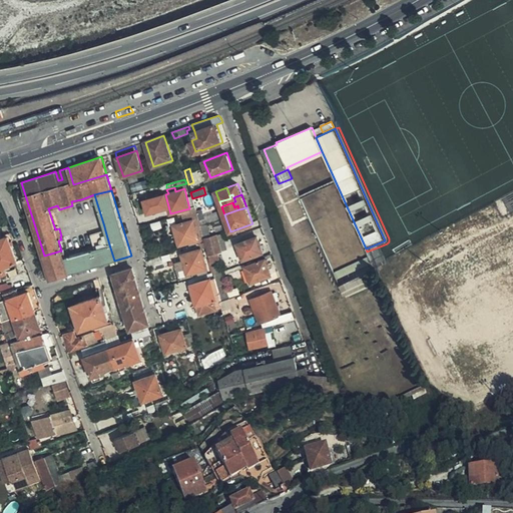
[(199,239),(203,237),(200,226),(198,218),(193,219),(199,239)]
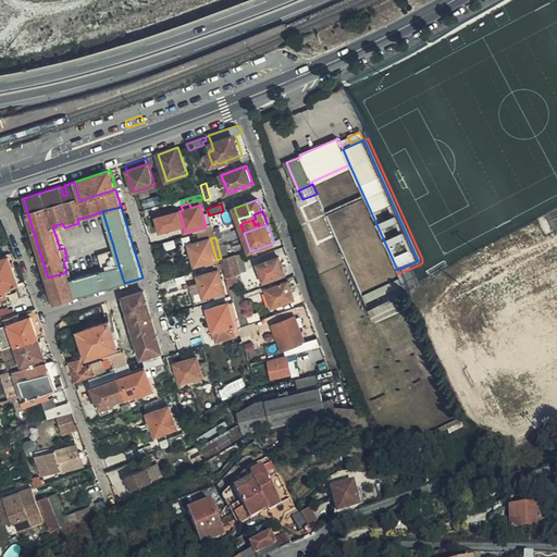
[(195,267),(217,260),(210,238),(189,245),(195,267)]
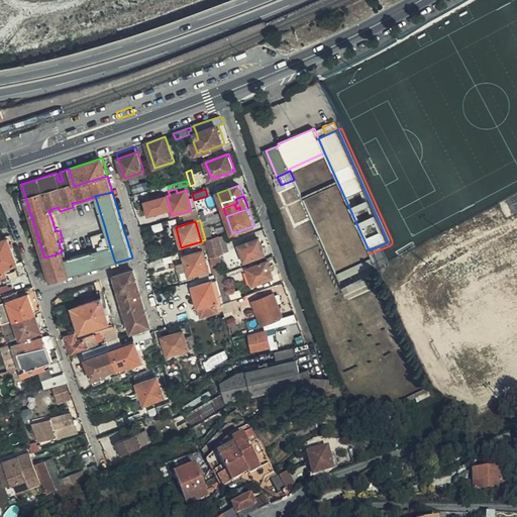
[(202,228),(205,239),(213,237),(209,225),(202,228)]
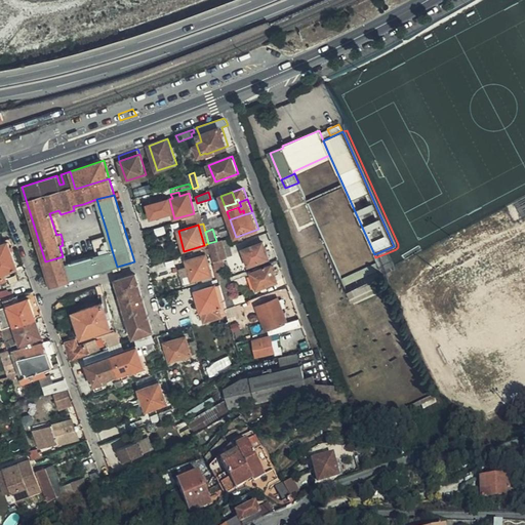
[(170,237),(172,234),(171,232),(170,231),(167,230),(164,231),(163,234),(164,236),(164,237),(166,238),(168,238),(170,237)]
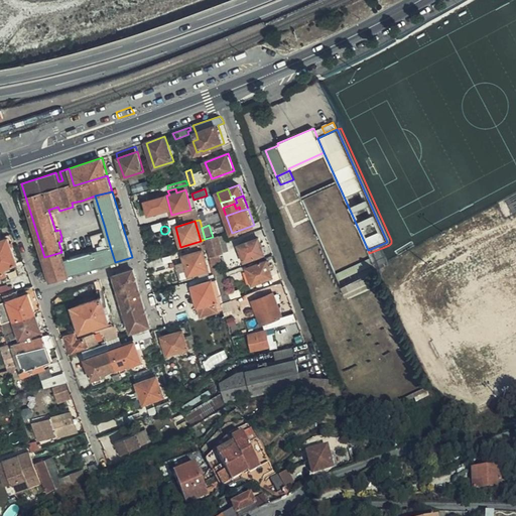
[(110,246),(106,232),(92,236),(96,250),(110,246)]
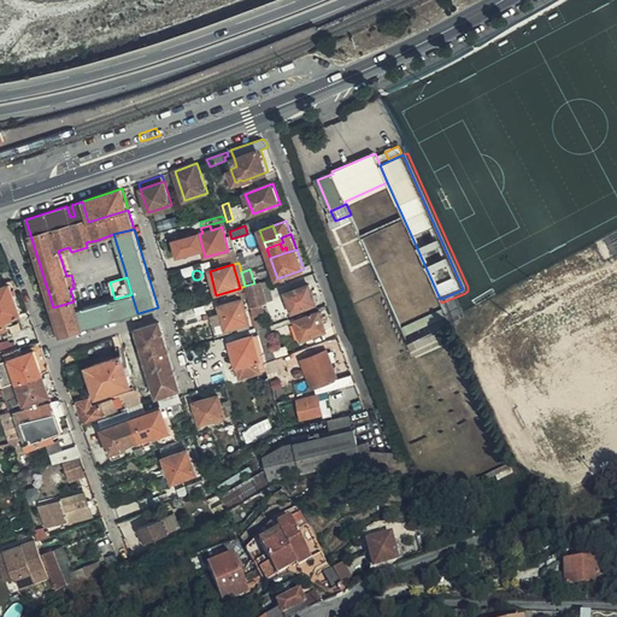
[(248,297),(265,292),(262,281),(254,283),(245,286),(246,292),(248,297)]
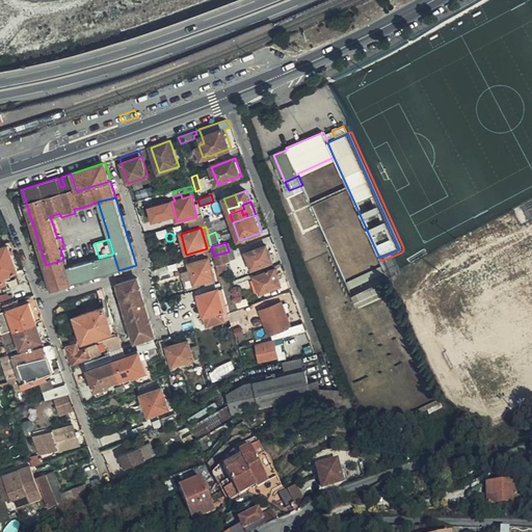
[(0,247),(0,285),(2,290),(21,283),(17,271),(19,271),(9,244),(0,247)]
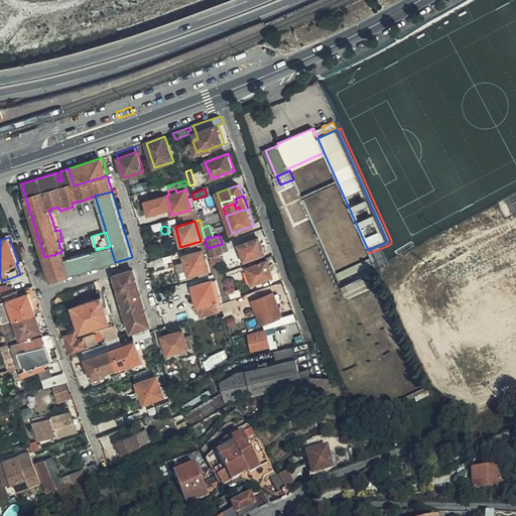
[(264,254),(258,238),(238,245),(245,262),(264,254)]
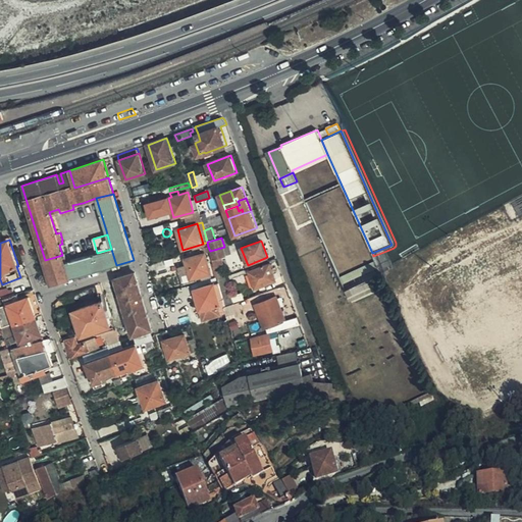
[(226,256),(224,247),(210,251),(210,252),(212,260),(222,257),(226,256)]
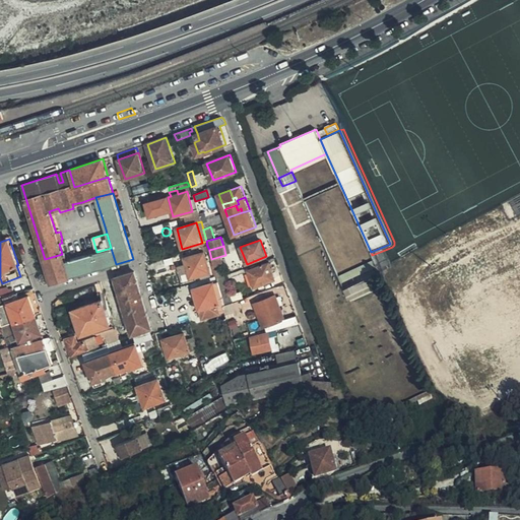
[(71,259),(75,275),(116,264),(111,248),(96,252),(71,259)]
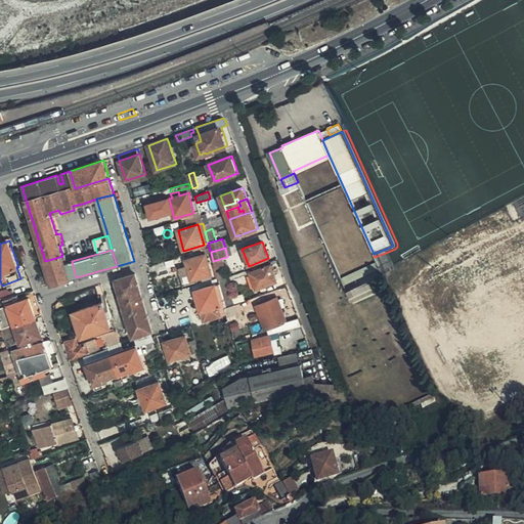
[(396,269),(388,252),(375,257),(377,261),(383,274),(396,269)]
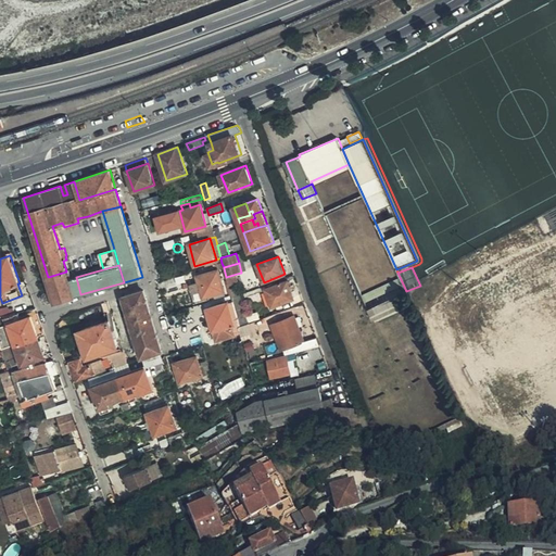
[(203,297),(224,291),(218,269),(198,276),(199,280),(189,283),(192,293),(202,290),(203,297)]
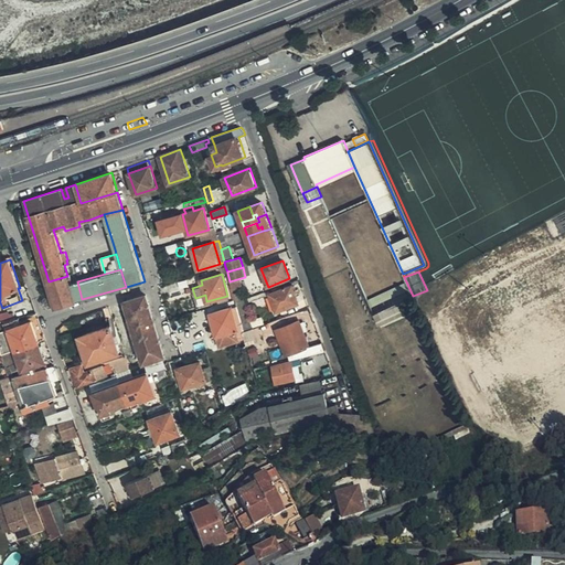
[(67,276),(49,281),(56,307),(82,299),(77,281),(70,284),(68,278),(71,278),(71,275),(67,276)]
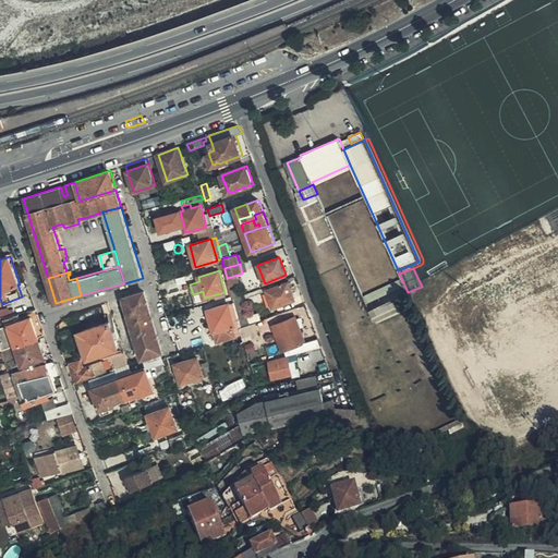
[(227,278),(230,288),(240,284),(238,275),(227,278)]
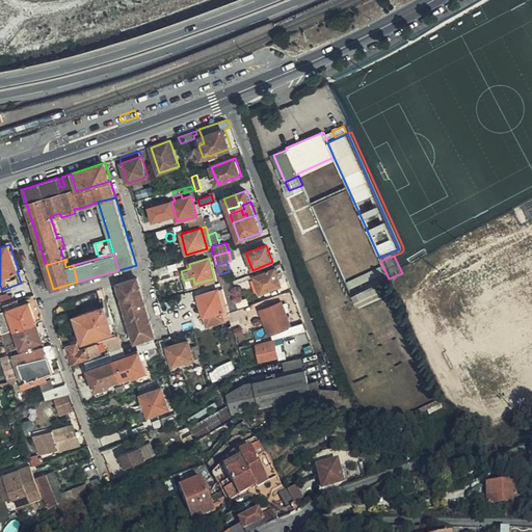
[(389,278),(382,265),(346,283),(352,295),(384,281),(389,278)]
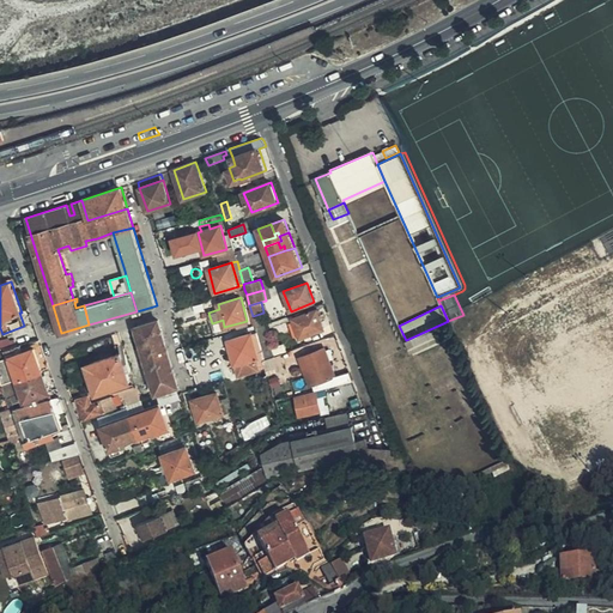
[(317,310),(293,319),(301,338),(323,329),(317,310)]
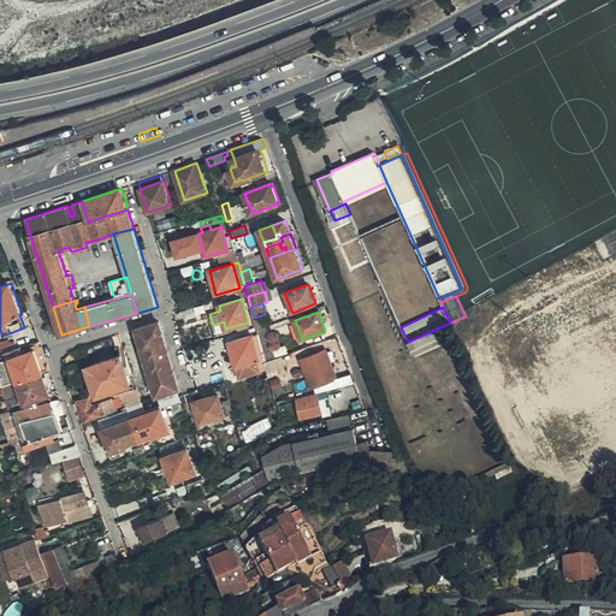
[(266,318),(255,321),(256,327),(258,330),(267,326),(268,325),(266,318)]
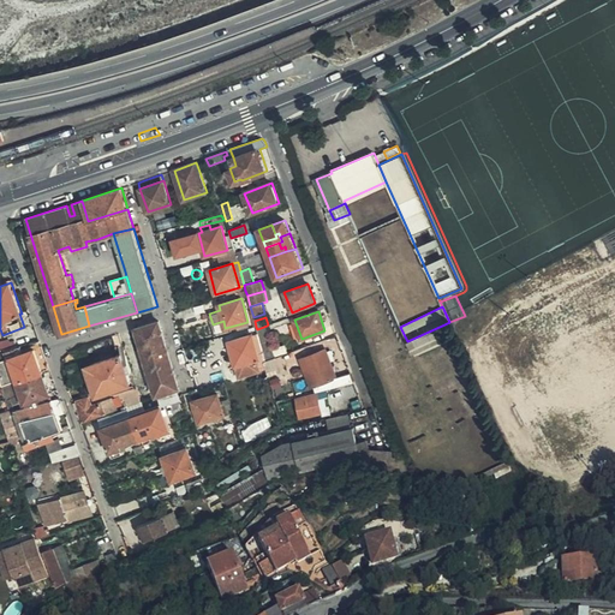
[(302,339),(294,320),(288,321),(296,341),(302,339)]
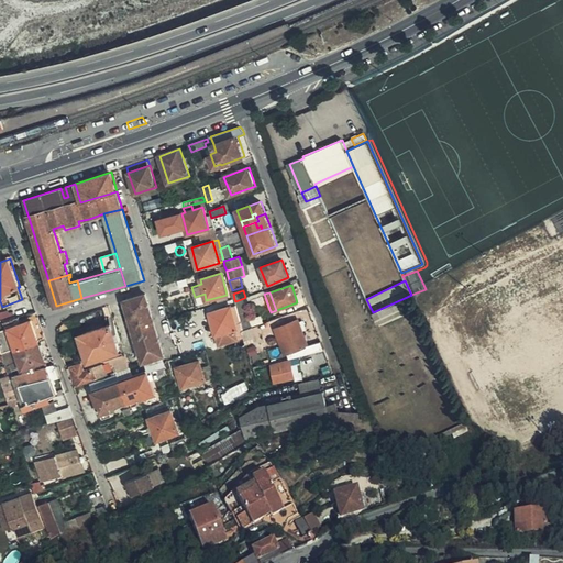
[(163,355),(165,355),(145,294),(125,300),(144,362),(163,355)]
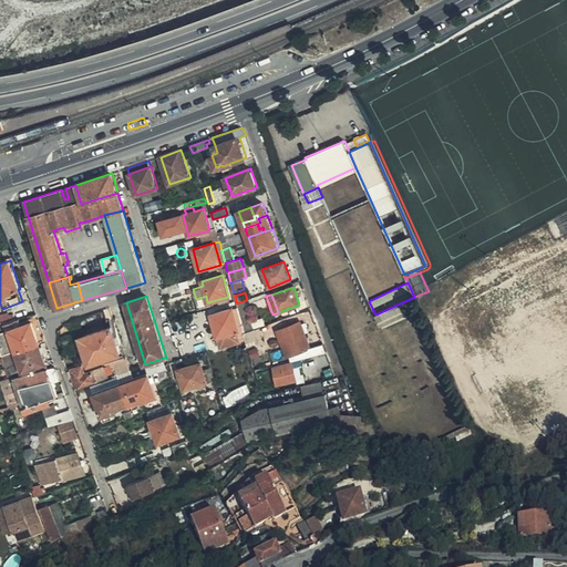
[(410,299),(375,315),(381,327),(414,311),(410,299)]
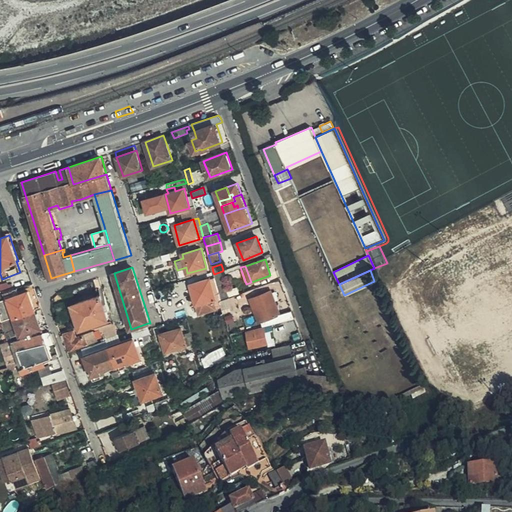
[(228,298),(240,294),(238,286),(227,290),(222,271),(214,274),(221,300),(228,298)]
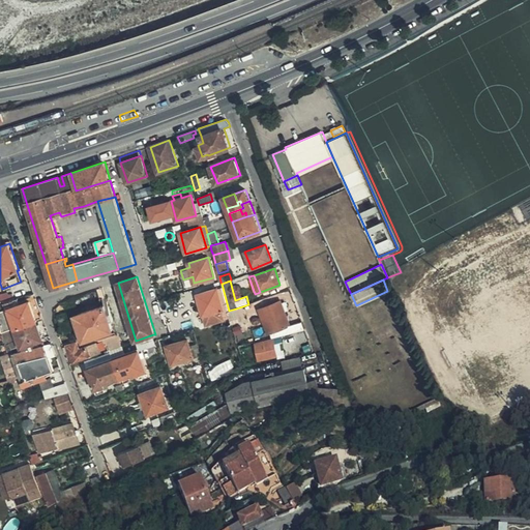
[(215,284),(217,289),(224,310),(225,312),(229,311),(222,284),(221,282),(215,284)]
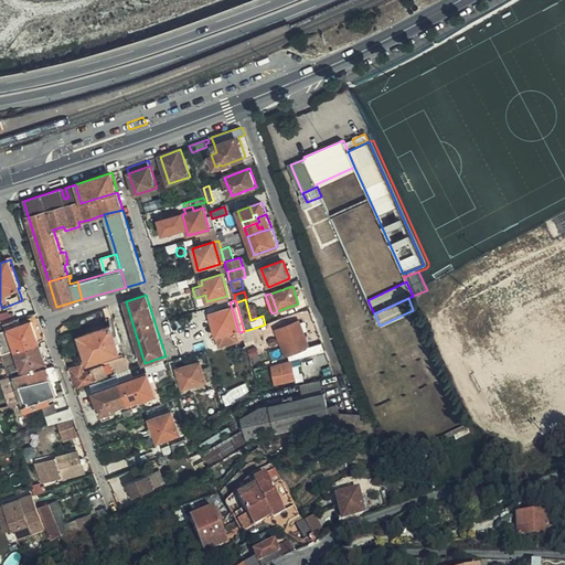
[(238,330),(232,308),(210,315),(212,321),(215,329),(220,345),(238,340),(236,330),(238,330)]
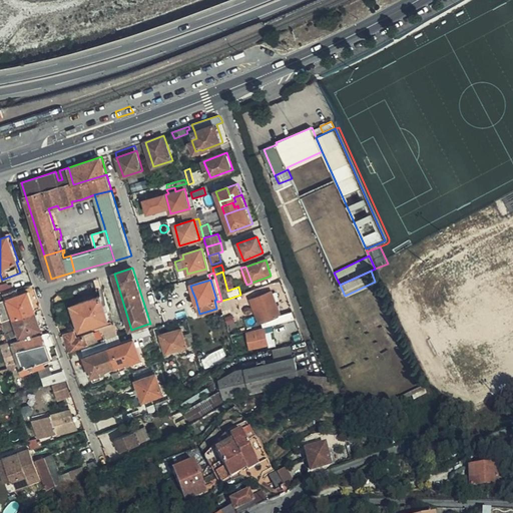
[(0,308),(0,311),(3,321),(14,317),(15,319),(35,312),(27,288),(19,291),(18,288),(6,292),(7,294),(0,295),(0,305),(1,308),(0,308)]
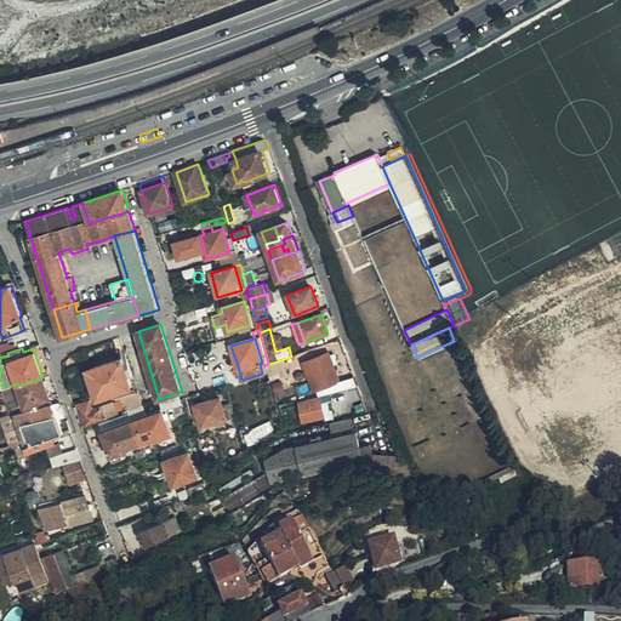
[(334,392),(357,386),(353,377),(339,382),(329,354),(305,363),(309,379),(312,377),(319,396),(334,392)]
